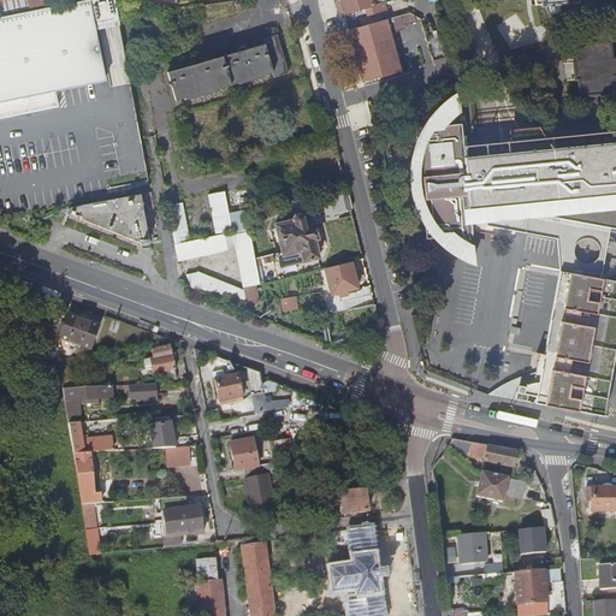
[(0,0),(0,12),(17,9),(27,6),(39,3),(37,0),(0,0)]
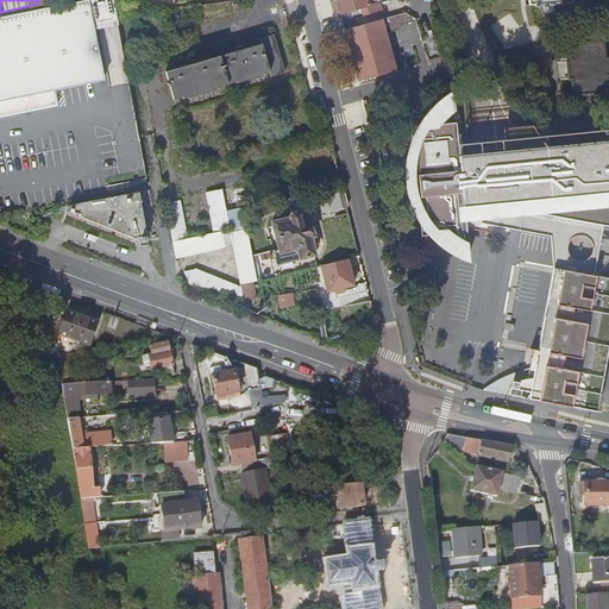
[(112,20),(107,0),(83,0),(50,7),(27,11),(18,13),(0,16),(0,118),(52,107),(49,90),(98,81),(87,26),(112,20)]
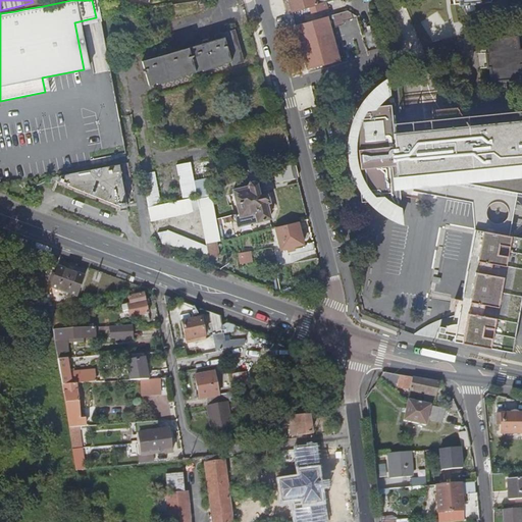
[(32,0),(33,2),(22,5),(23,9),(43,6),(41,0),(32,0)]
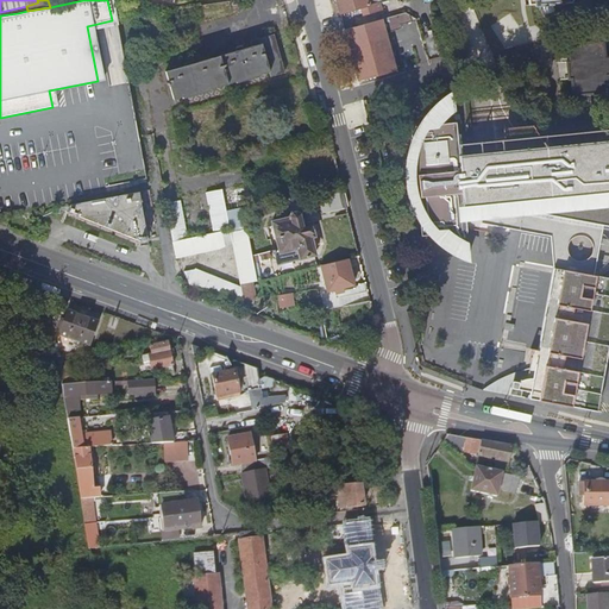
[(333,0),(338,16),(360,8),(362,17),(381,12),(378,4),(389,0),(333,0)]
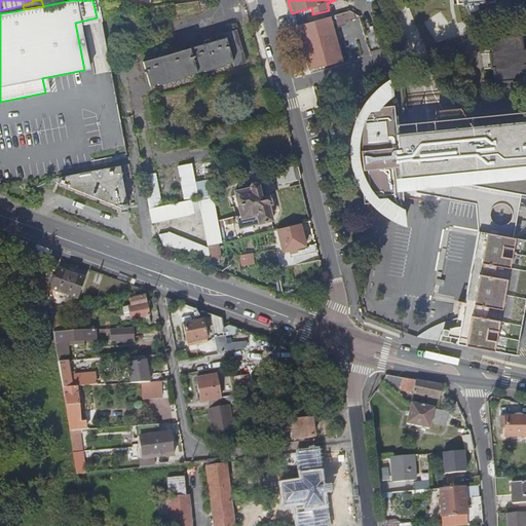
[(457,0),(460,9),(465,8),(465,10),(495,3),(496,0),(457,0)]
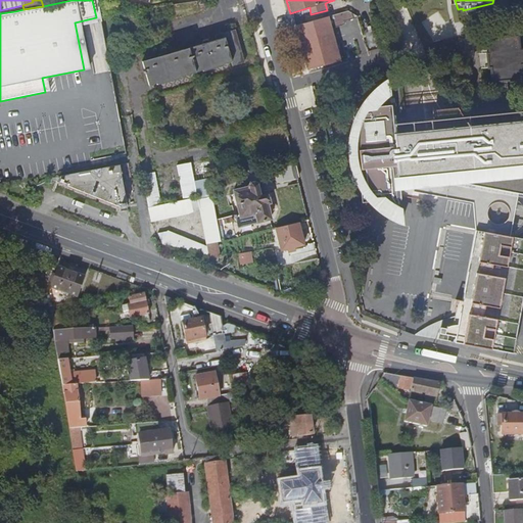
[(336,24),(354,18),(351,9),(334,14),(336,24)]
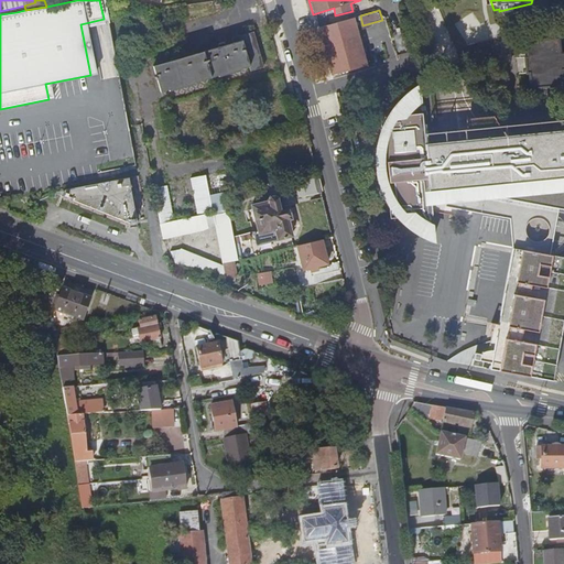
[(355,20),(321,30),(335,78),(369,68),(355,20)]
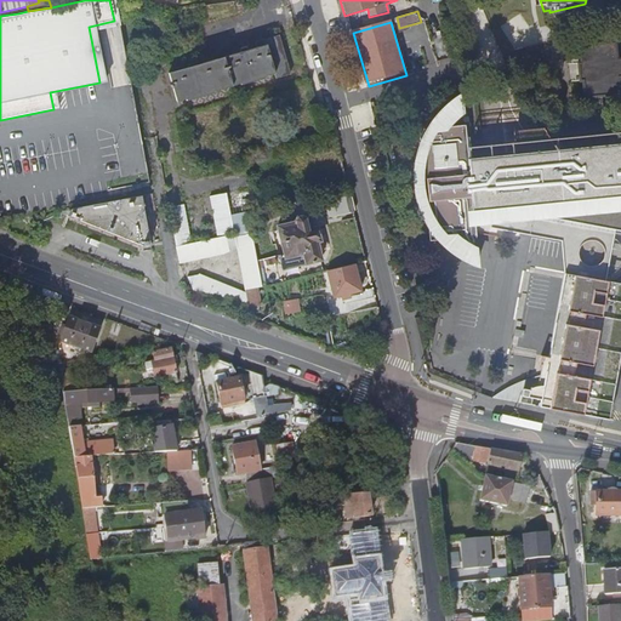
[(256,46),(169,70),(176,100),(273,73),(274,78),(289,73),(278,35),(255,41),(256,46)]
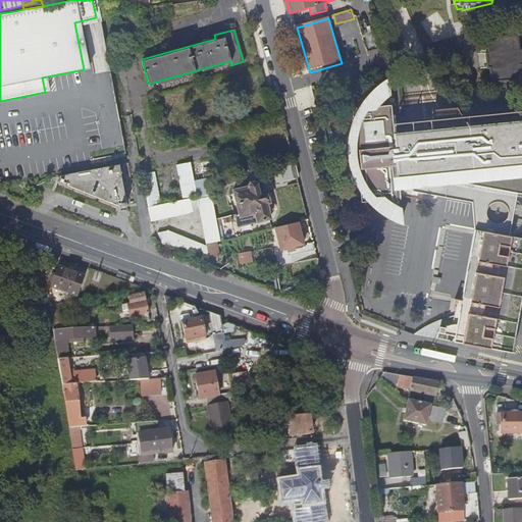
[(520,38),(489,41),(490,53),(487,53),(488,67),(491,67),(492,82),(521,79),(521,68),(521,65),(521,64),(521,49),(521,50),(520,38)]
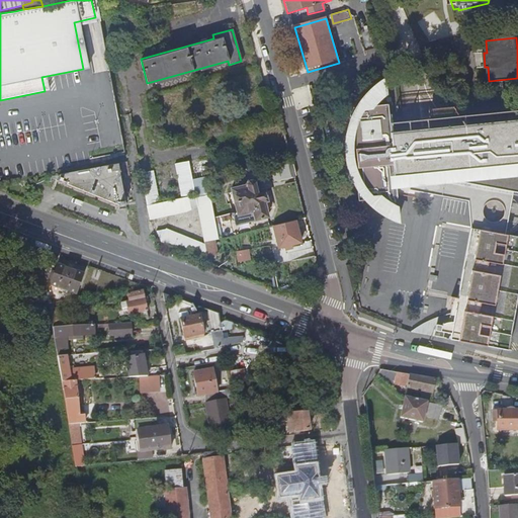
[(386,105),(349,109),(358,199),(396,196),(395,186),(394,177),(517,165),(517,119),(390,133),(386,105)]
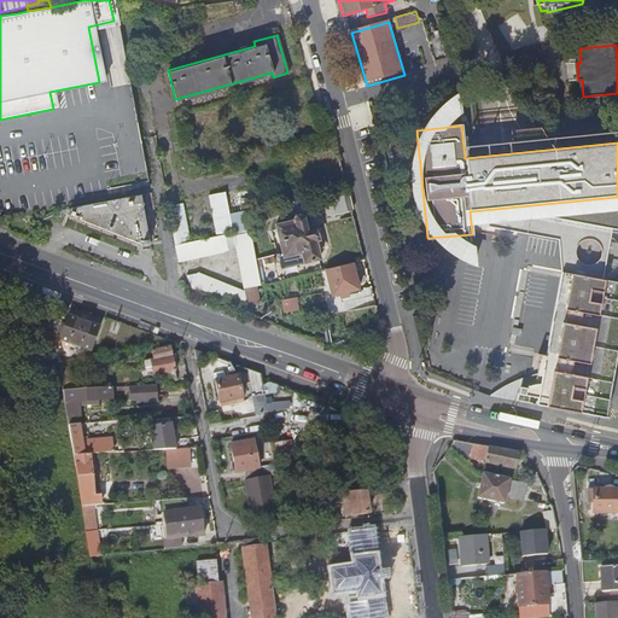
[(327,216),(353,210),(348,192),(324,200),(327,216)]
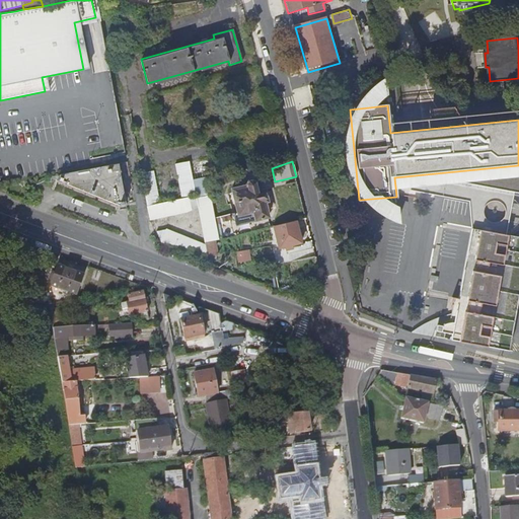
[(131,207),(123,163),(65,173),(66,180),(125,210),(131,207)]
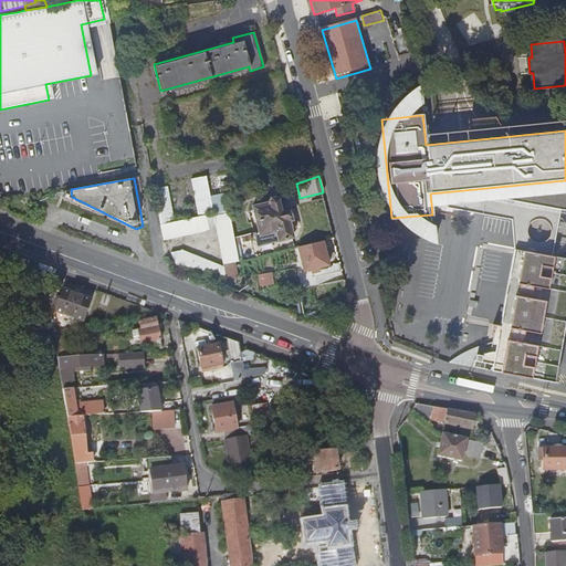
[(565,180),(430,194),(431,203),(512,220),(515,249),(499,339),(489,343),(479,346),(469,348),(459,354),(448,363),(502,371),(555,381),(565,318),(565,180)]
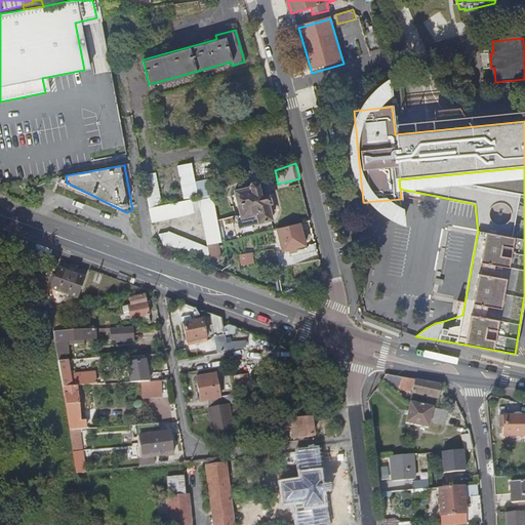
[(147,207),(159,204),(152,169),(140,175),(147,207)]
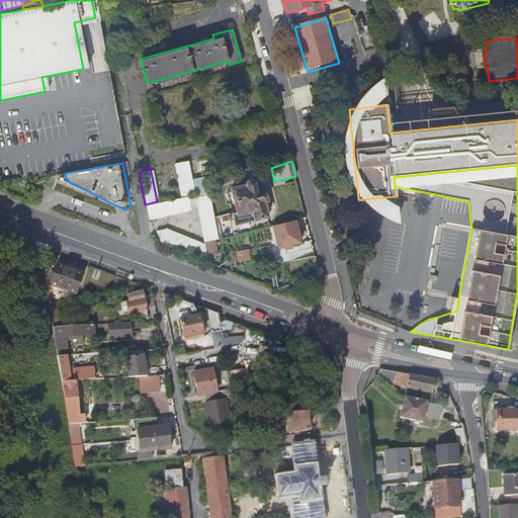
[(244,184),(231,187),(237,214),(251,210),(253,219),(266,216),(263,199),(266,199),(263,187),(256,189),(254,181),(252,179),(250,177),(248,178),(247,178),(245,180),(244,184)]
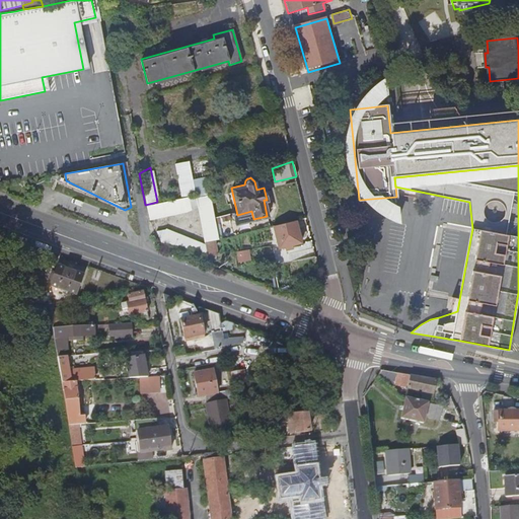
[(182,197),(186,210),(199,208),(197,197),(195,197),(195,194),(182,197)]
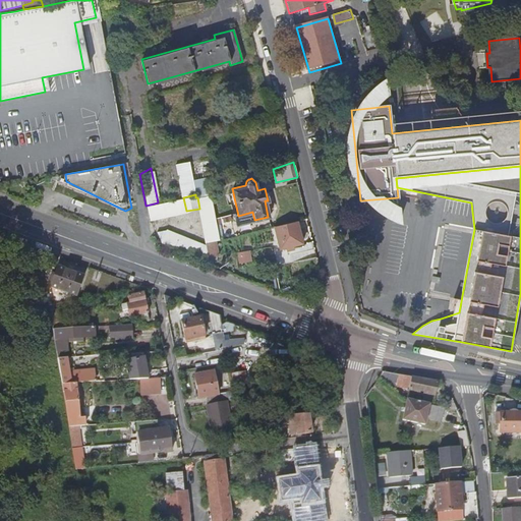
[(209,194),(197,197),(199,209),(206,242),(219,239),(209,194)]
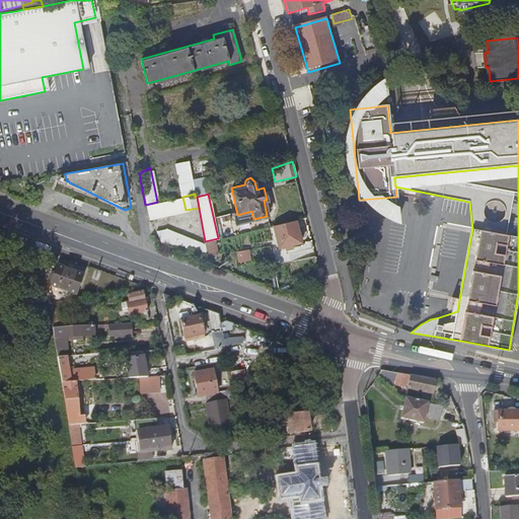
[(148,217),(186,210),(182,197),(157,202),(145,205),(148,217)]
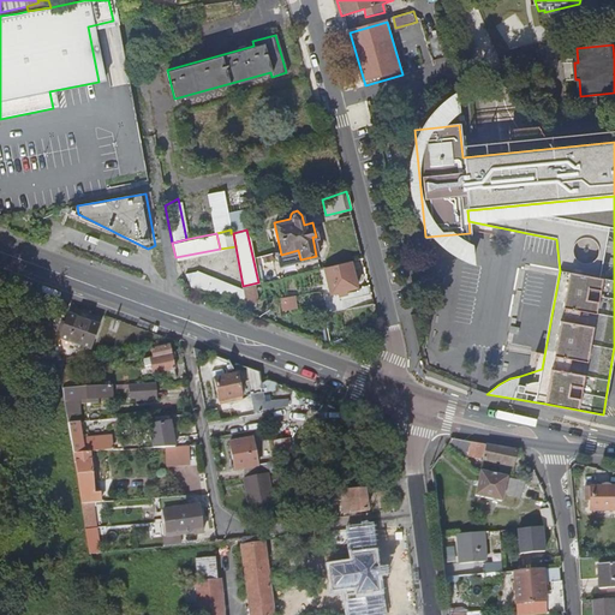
[(351,260),(324,267),(330,292),(358,286),(351,260)]
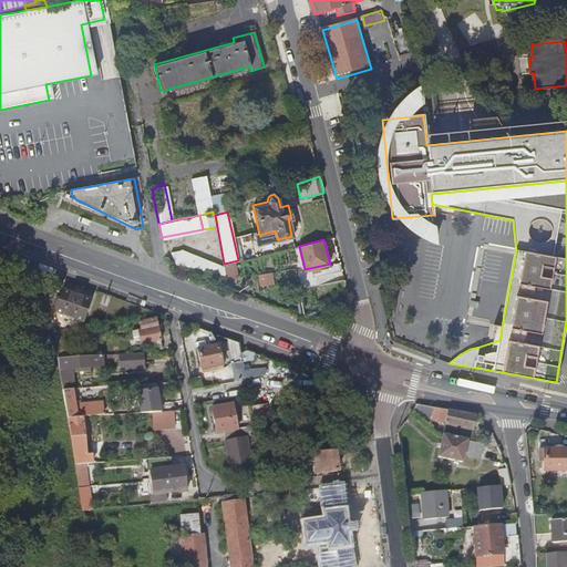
[(216,277),(220,266),(182,250),(177,261),(216,277)]
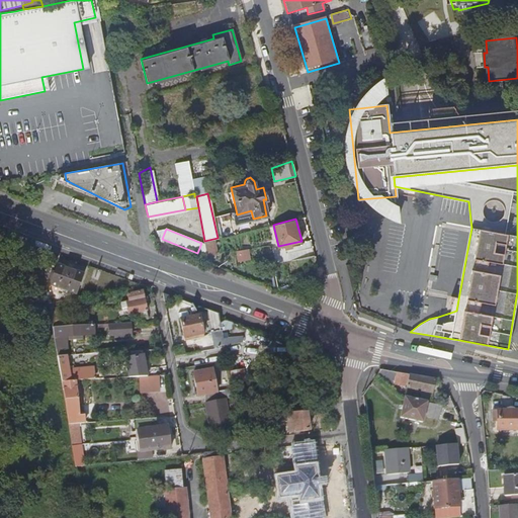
[(161,241),(196,255),(197,253),(162,239),(161,241)]
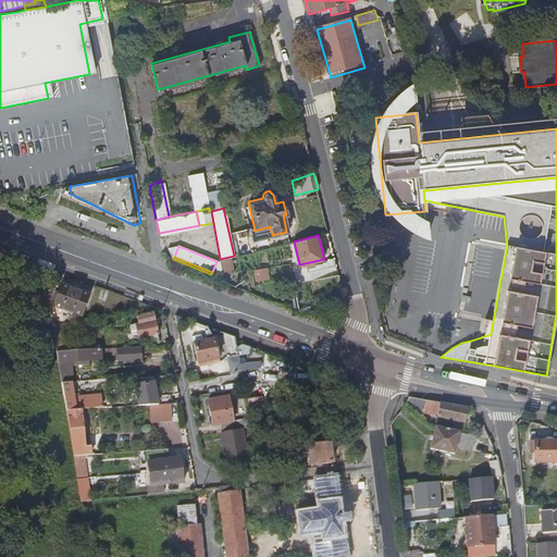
[(220,263),(217,261),(212,272),(223,276),(220,263)]
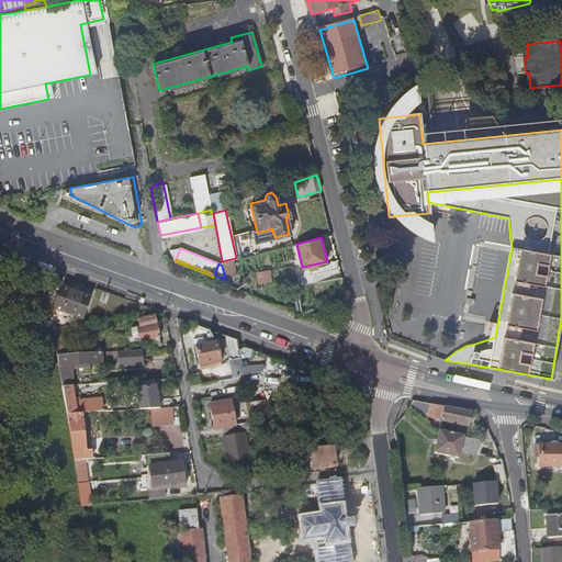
[(259,283),(273,281),(271,269),(257,272),(259,283)]
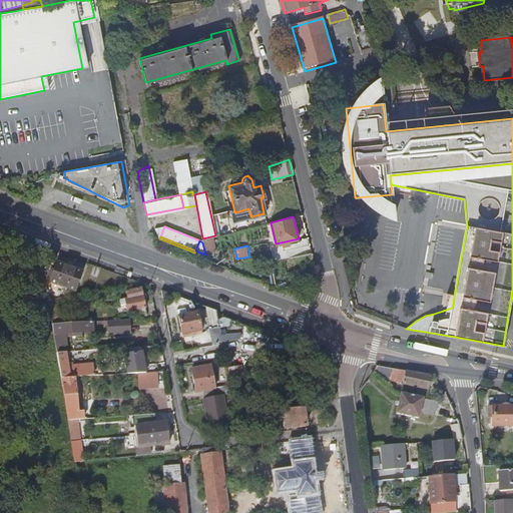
[(355,250),(345,251),(343,251),(345,261),(357,260),(355,250)]
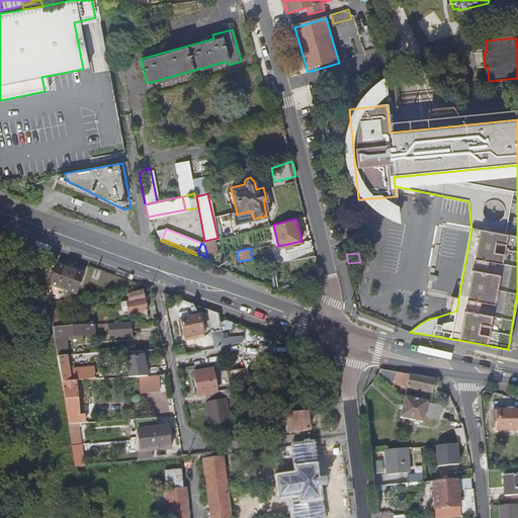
[(81,274),(57,265),(50,283),(74,292),(81,274)]
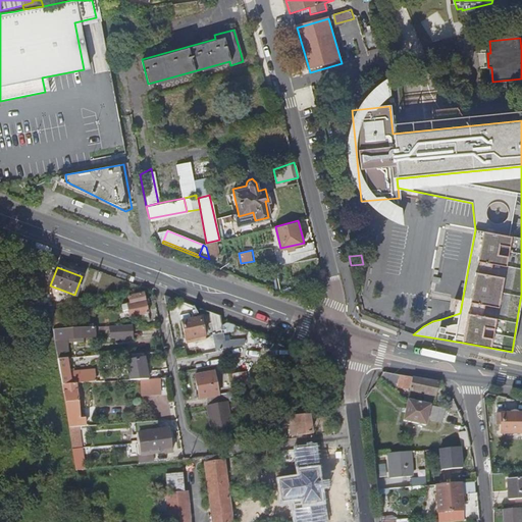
[(143,293),(128,296),(129,301),(122,303),(123,309),(128,308),(129,316),(136,316),(137,322),(148,319),(143,293)]
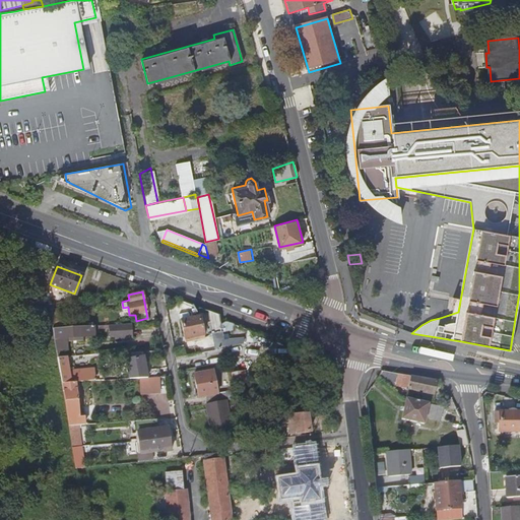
[(212,335),(222,333),(221,325),(219,316),(208,312),(212,335)]
